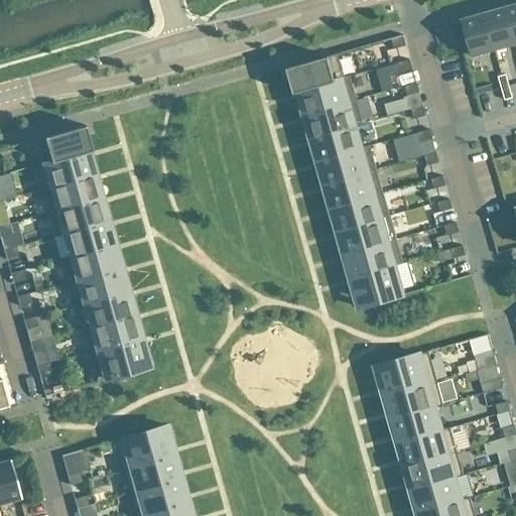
[(514,44),(515,43),(515,3),(504,7),(514,44)]
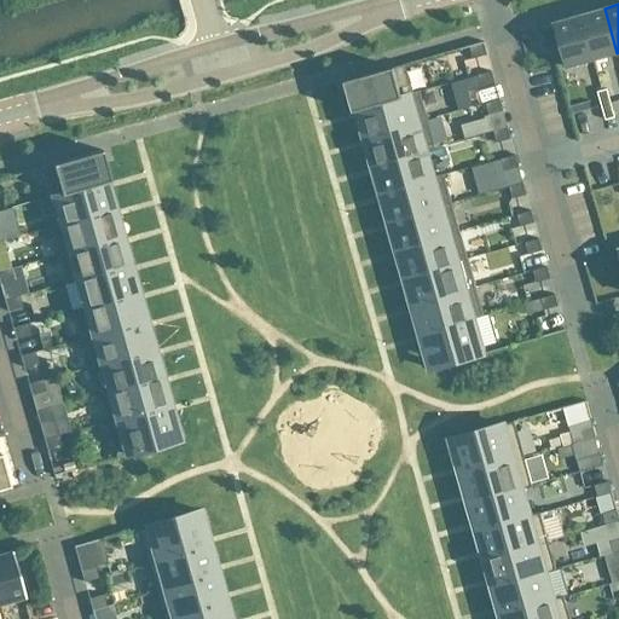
[(591,61),(617,53),(605,9),(579,16),(591,61)]
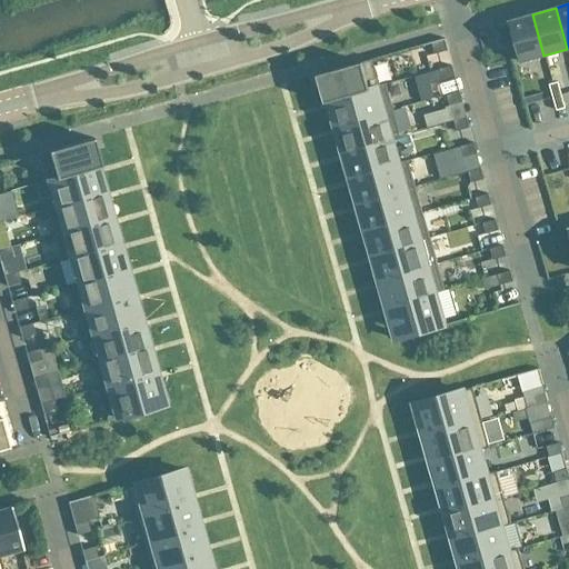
[(532,15),(509,21),(509,23),(497,27),(502,47),(515,43),(520,62),(543,56),(532,15)]
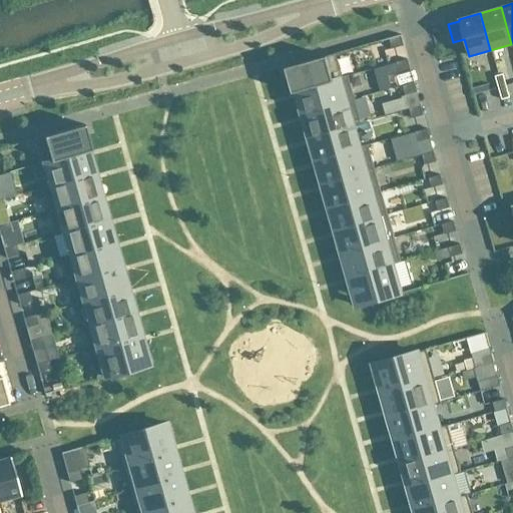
[(403,46),(400,36),(388,39),(391,49),(403,46)]
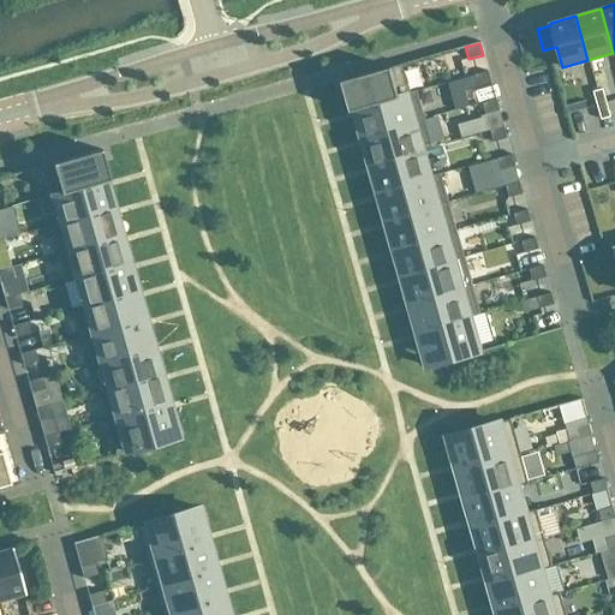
[(352,111),(360,108),(360,107),(410,93),(410,91),(401,64),(341,82),(346,97),(350,112),(352,111)]
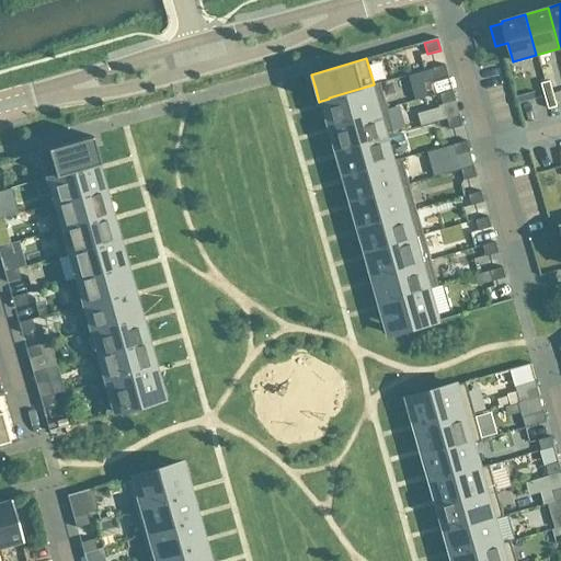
[(435,79),(447,76),(445,65),(432,68),(435,79)]
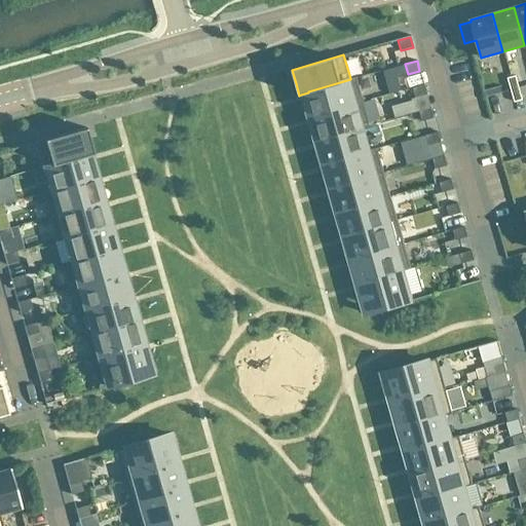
[(506,77),(510,89),(518,87),(514,75),(506,77)]
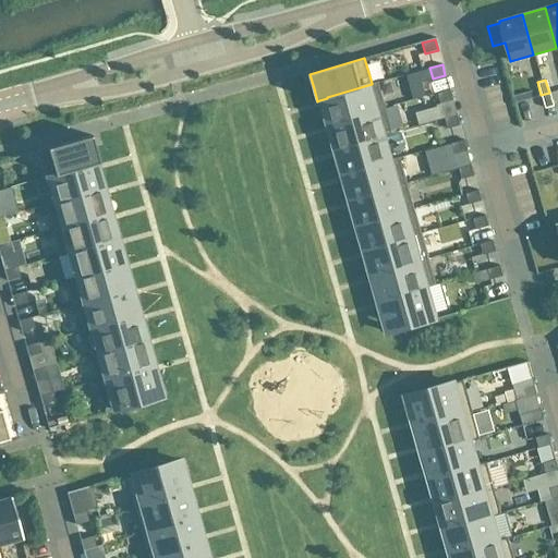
[(327,97),(327,98),(335,122),(385,108),(377,82),(372,83),(372,84),(327,97)]
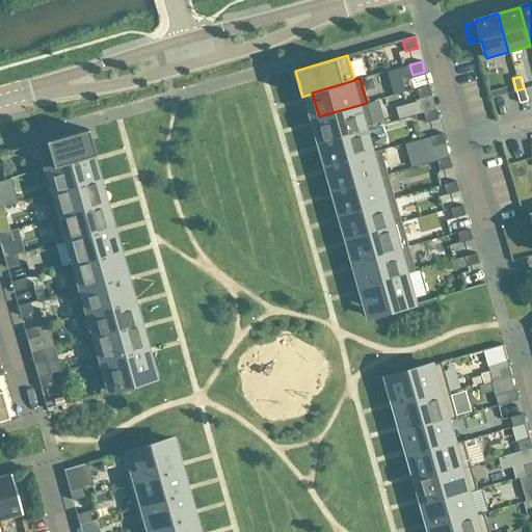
[(431,96),(428,85),(416,88),(419,99),(431,96)]
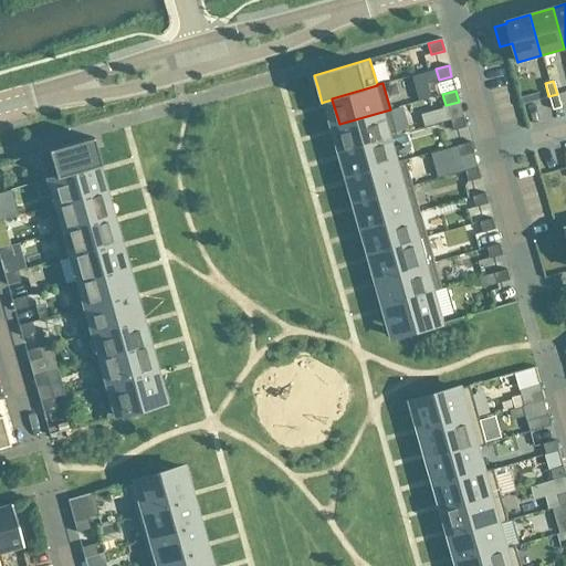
[(557,94),(548,96),(553,111),(562,107),(557,94)]
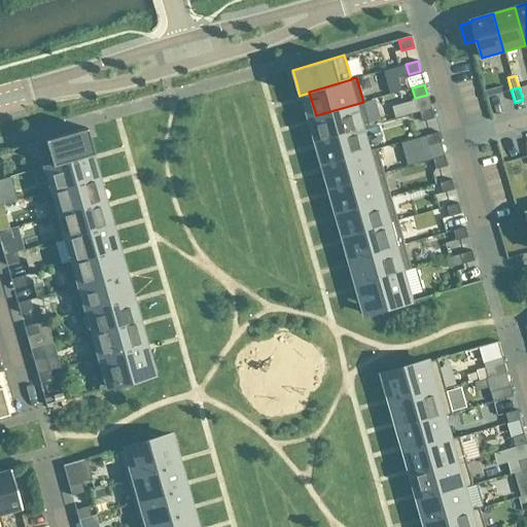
[(363,102),(316,115),(322,139),(361,129),(361,132),(372,129),(371,126),(363,102)]
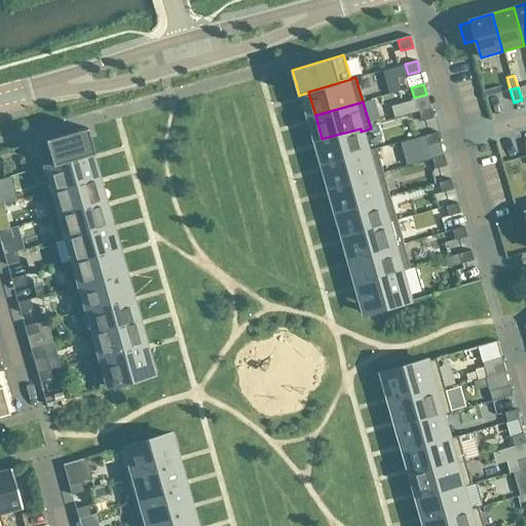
[(421,121),(434,118),(430,108),(418,111),(421,121)]
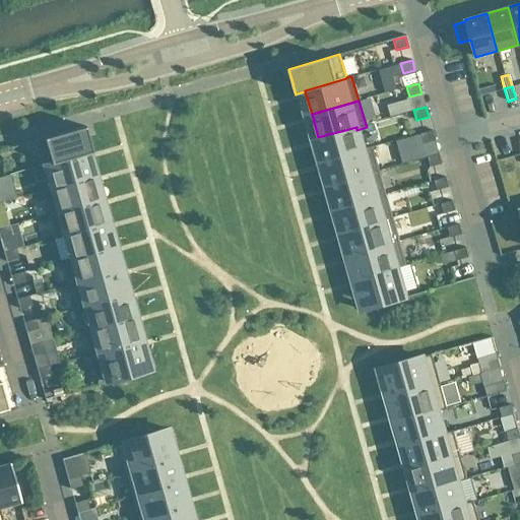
[(88,138),(85,126),(35,141),(42,167),(45,166),(45,165),(82,153),(83,154),(92,151),(88,138)]
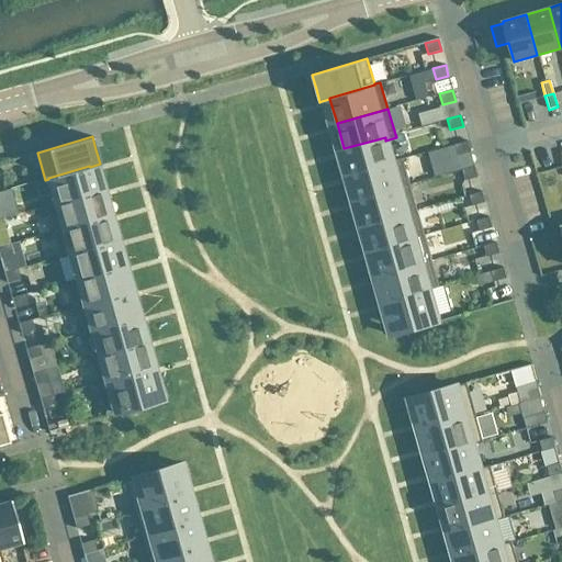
[(385,137),(344,148),(351,173),(392,163),(392,161),(385,141),(385,137)]
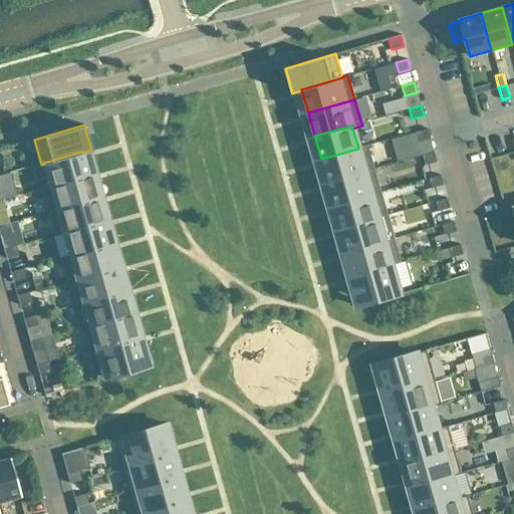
[(430,139),(427,129),(415,133),(418,142),(430,139)]
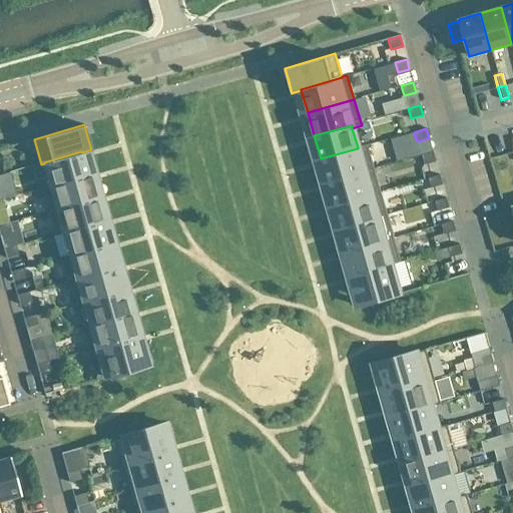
[(414,132),(390,139),(393,148),(417,141),(414,132)]
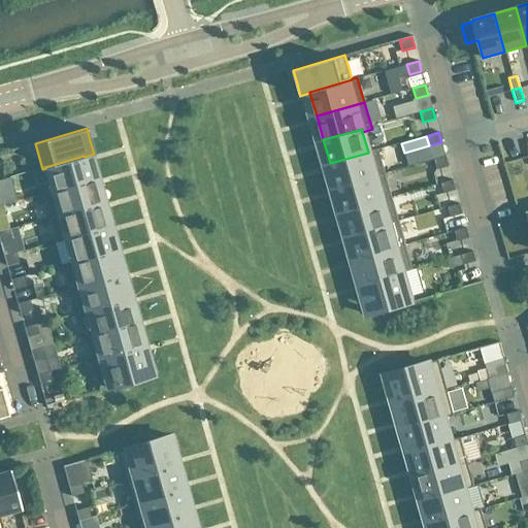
[(368,153),(330,163),(336,187),(385,173),(377,149),(368,152),(368,153)]
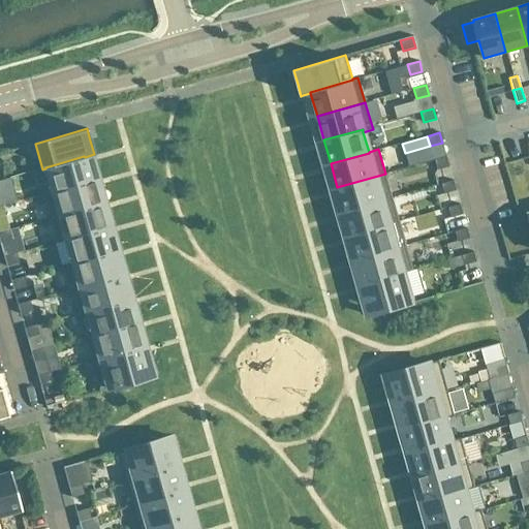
[(85,157),(84,156),(45,167),(45,168),(52,190),(52,191),(91,180),(85,157)]
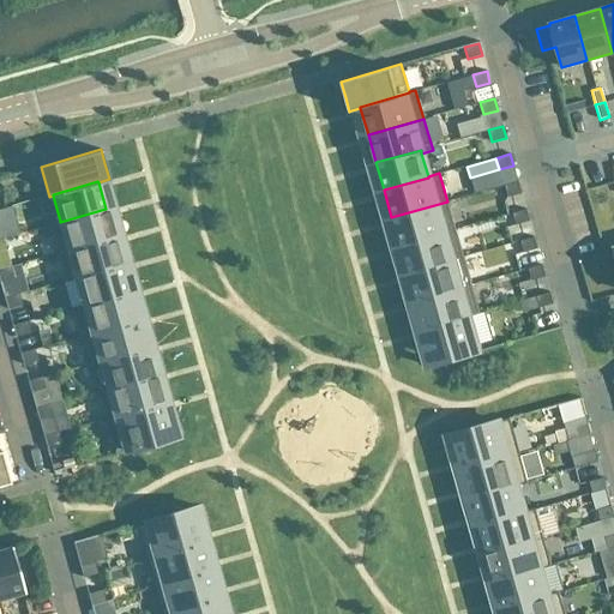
[(522,193),(518,181),(504,186),(507,197),(522,193)]
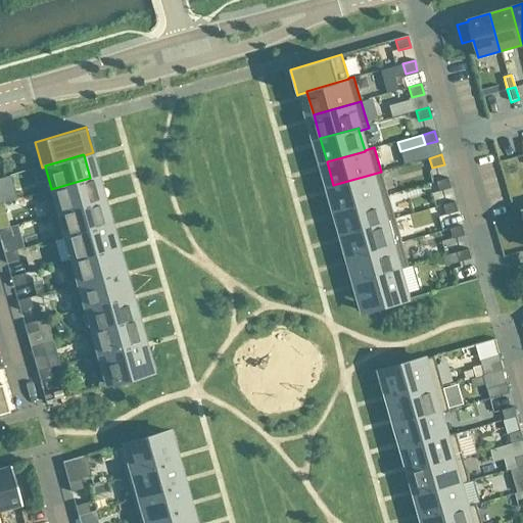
[(381,172),(333,185),(340,208),(388,195),(381,172)]
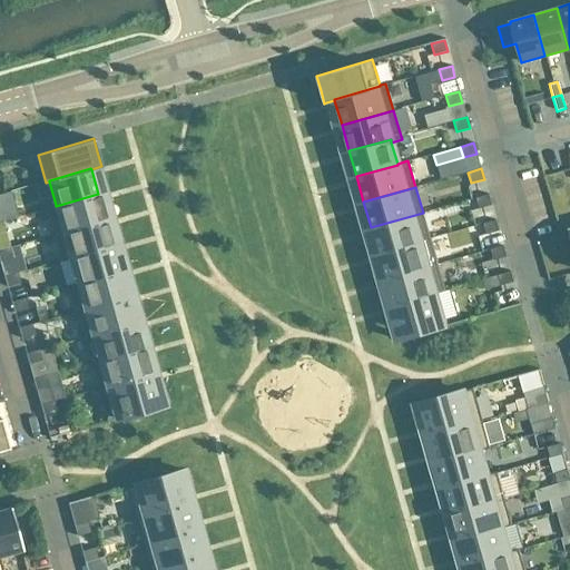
[(52,235),(106,219),(98,194),(56,206),(56,205),(46,207),(52,235)]
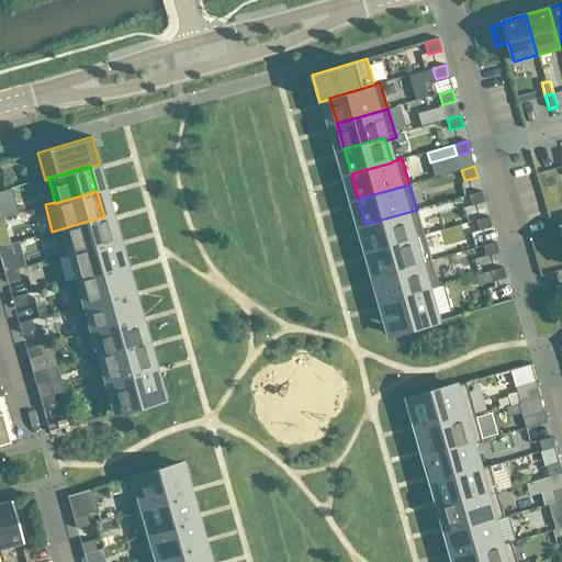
[(484,202),(481,191),(469,195),(471,206),(484,202)]
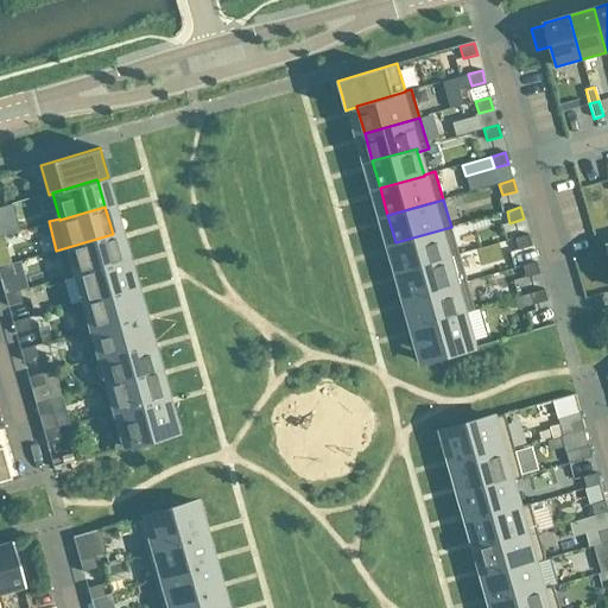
[(451,227),(396,242),(403,271),(458,254),(457,251),(451,227)]
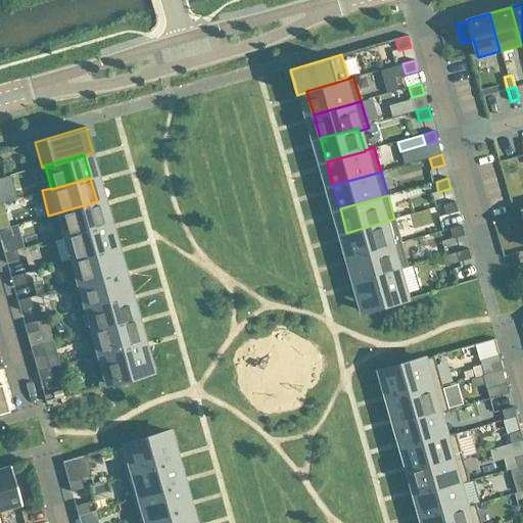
[(64,236),(103,225),(97,201),(48,216),(55,240),(64,238),(64,236)]
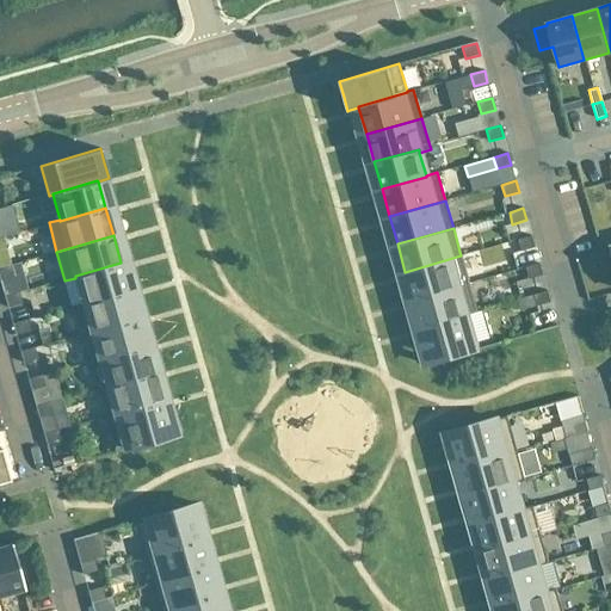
[(520,252),(535,247),(531,236),(517,240),(520,252)]
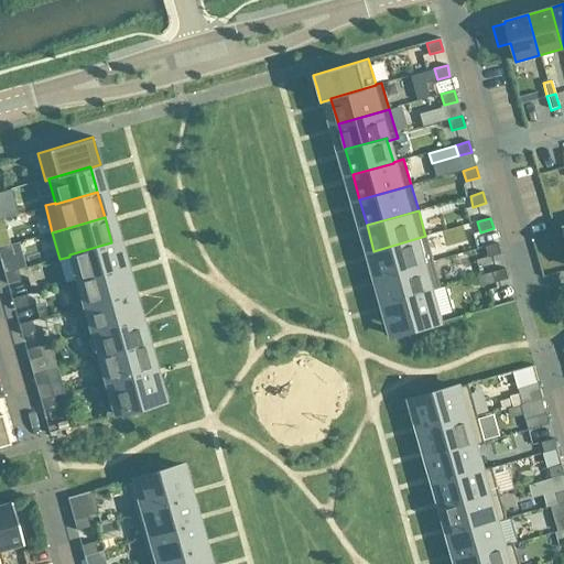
[(425,236),(373,251),(381,275),(381,277),(433,261),(425,236)]
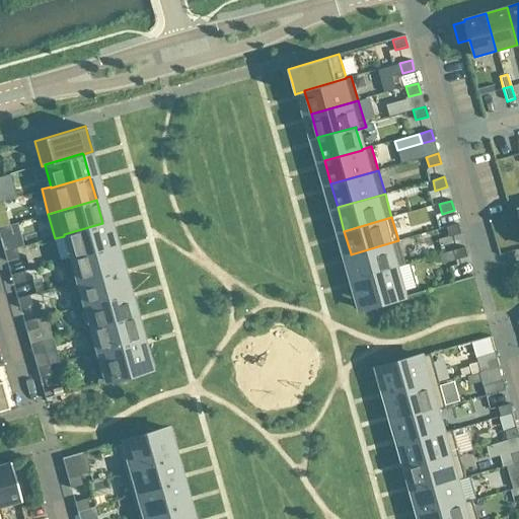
[(71,257),(109,246),(102,223),(64,234),(64,236),(71,257)]
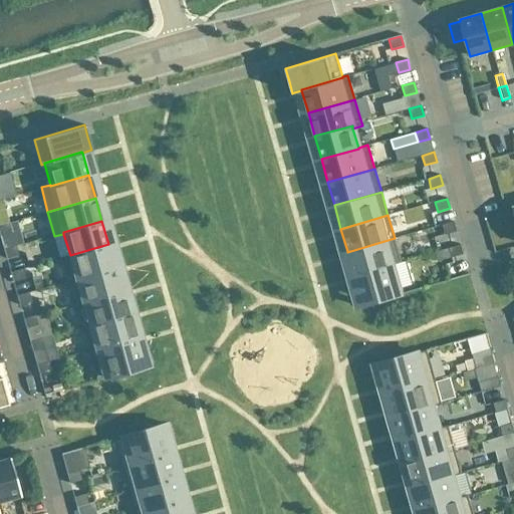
[(444,235),(456,231),(453,222),(442,225),(444,235)]
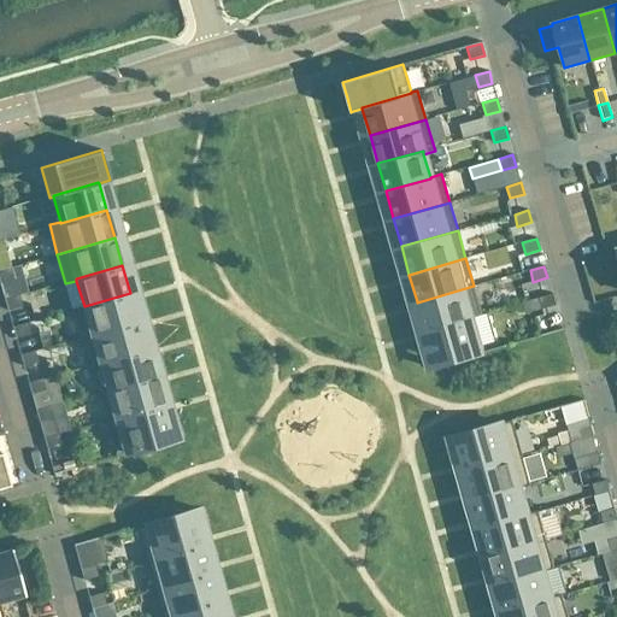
[(0,282),(13,280),(10,268),(0,269),(0,282)]
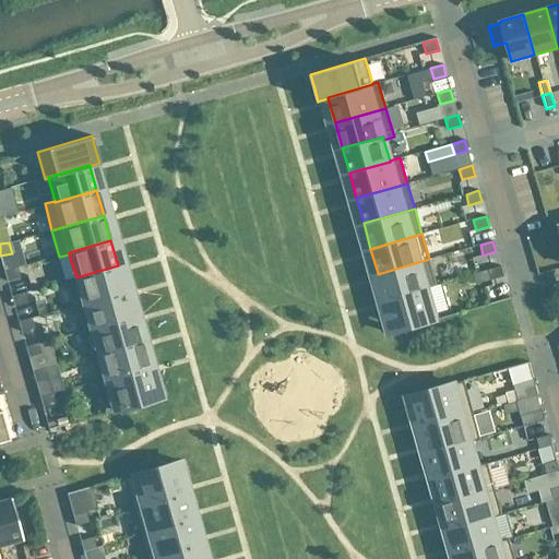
[(429,259),(378,274),(384,298),(385,299),(436,285),(429,259)]
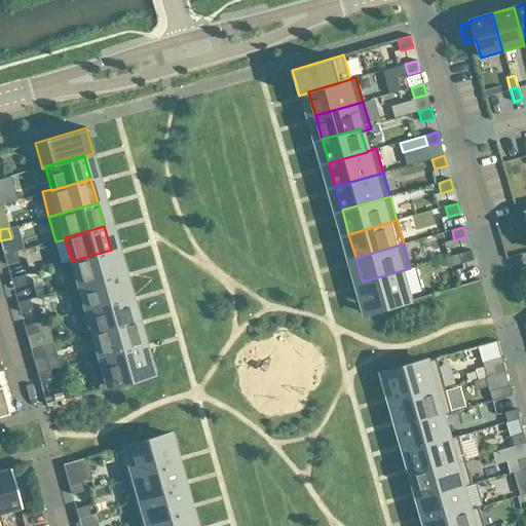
[(117,273),(111,251),(111,250),(72,261),(78,285),(117,273)]
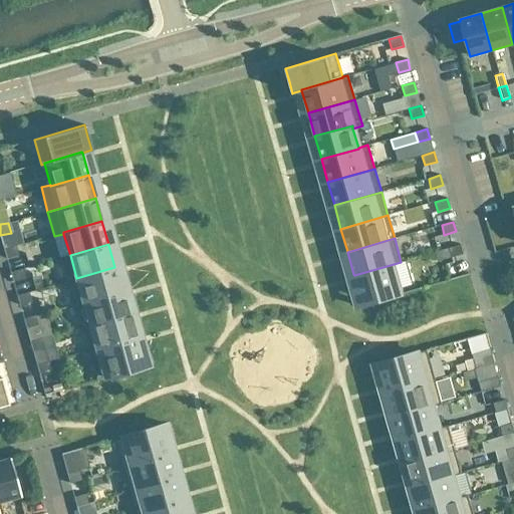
[(463,254),(460,245),(448,248),(451,258),(463,254)]
